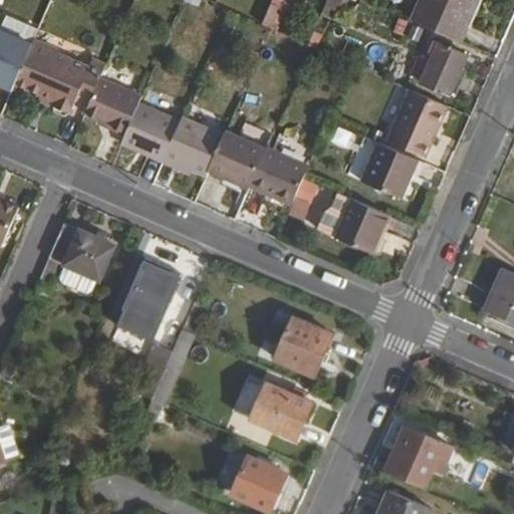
[(331,17),(338,0),(326,0),(321,12),(331,17)]
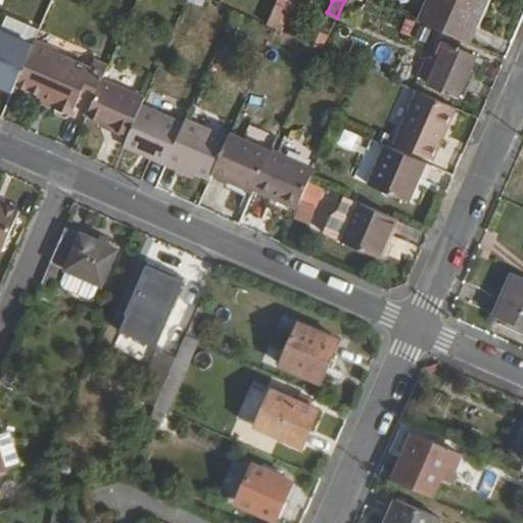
[(429,0),(420,20),(467,41),(475,22),(478,24),(487,0),(429,0)]
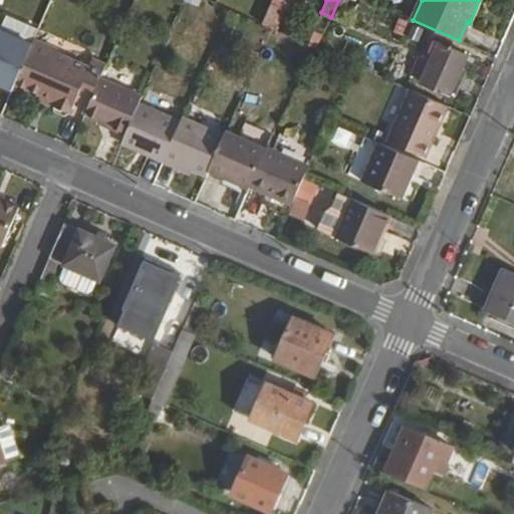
[(271,2),(262,23),(271,27),(276,29),(286,8),(271,2)]
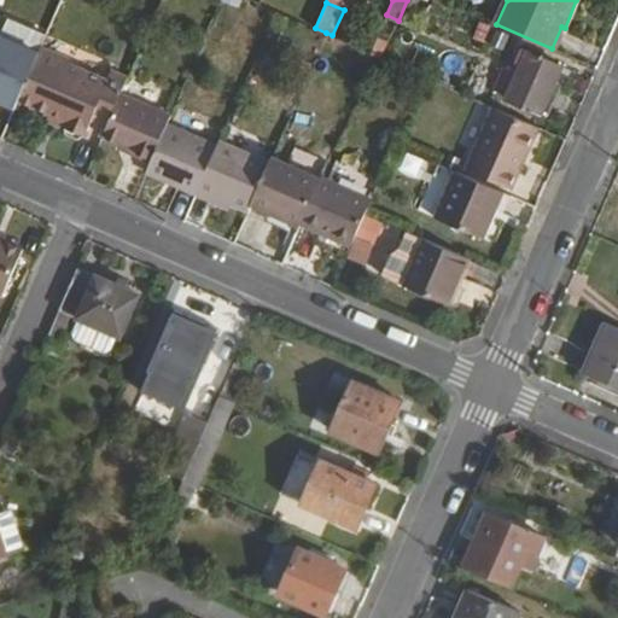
[(0,23),(0,109),(10,112),(40,40),(0,23)]
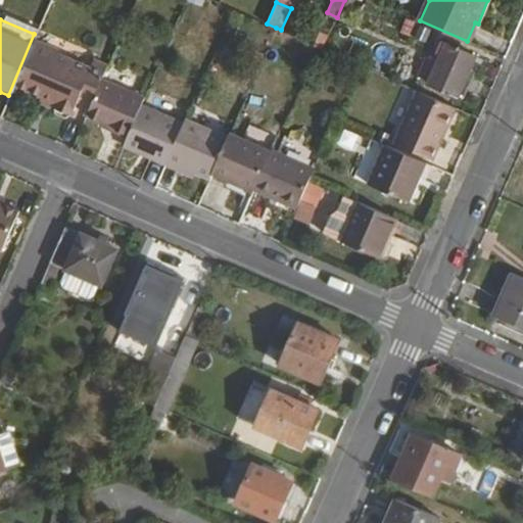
[(446,44),(428,84),(459,97),(475,57),(446,44)]
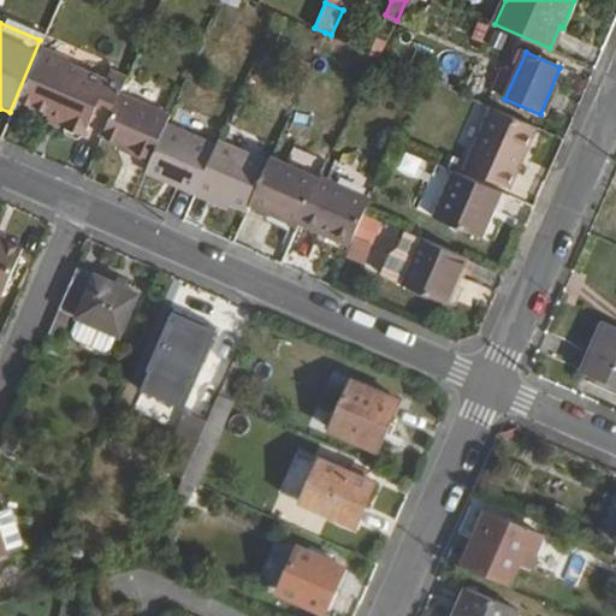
[(40,53),(18,101),(66,123),(64,129),(67,136),(77,141),(84,138),(92,120),(106,128),(120,93),(128,78),(112,71),(107,83),(40,53)]
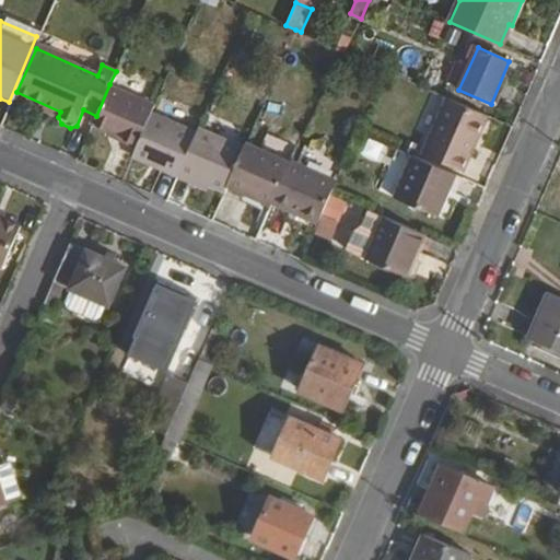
[(109,84),(96,116),(93,123),(109,130),(121,136),(120,139),(137,147),(152,112),(155,104),(109,84)]
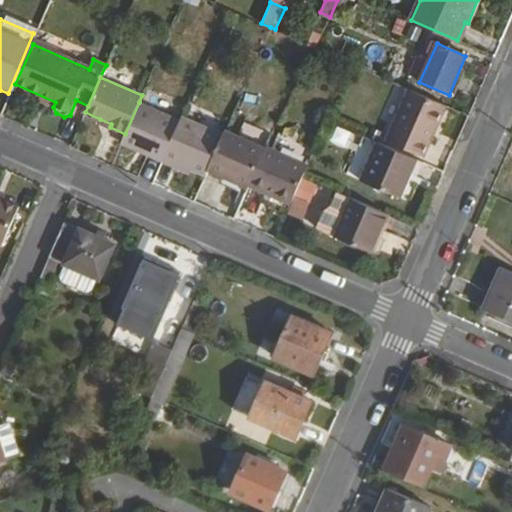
[(410,88),(387,138),(426,155),(447,105),(410,88)]
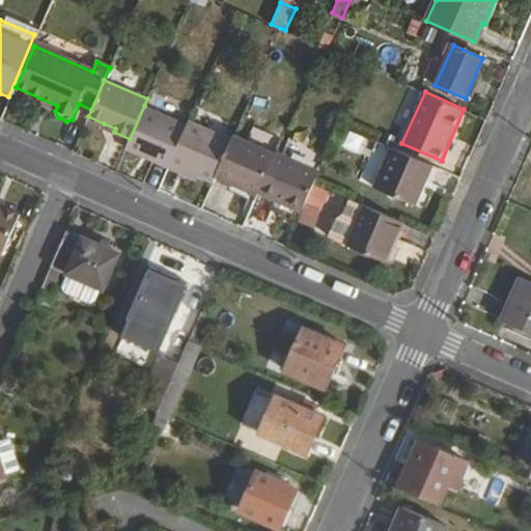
[(144,106),(130,139),(127,145),(155,158),(152,161),(169,168),(188,126),(144,106)]
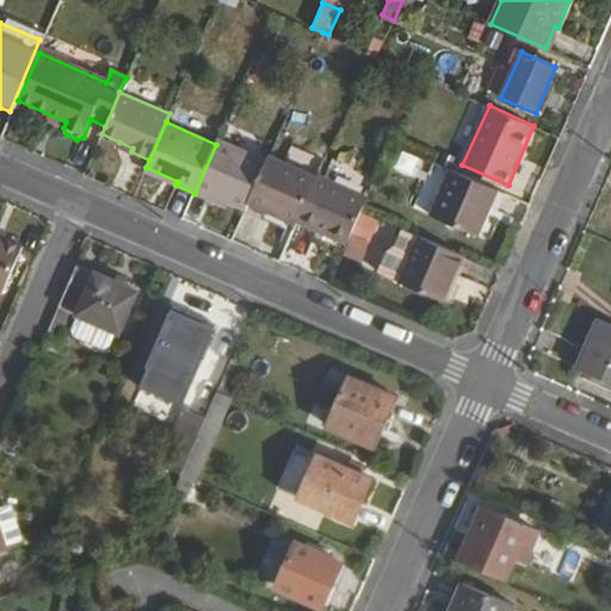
[(216,144),(195,193),(211,201),(214,195),(229,202),(246,209),(248,203),(266,161),(217,140),(216,144)]
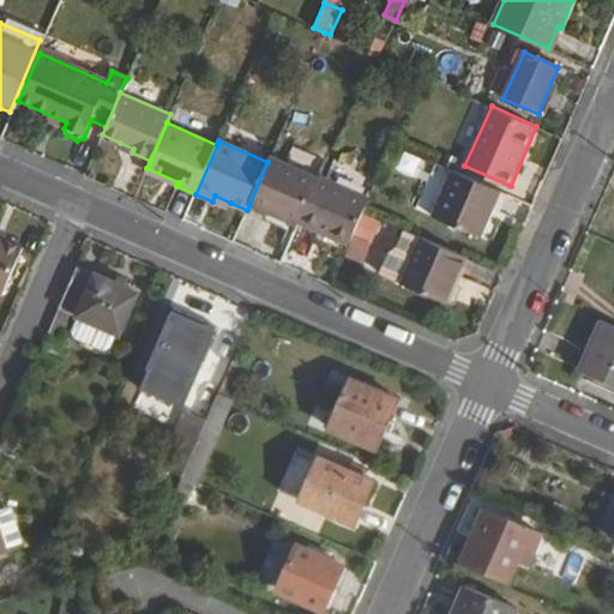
[(118,146),(132,152),(133,149),(120,143),(118,146)]
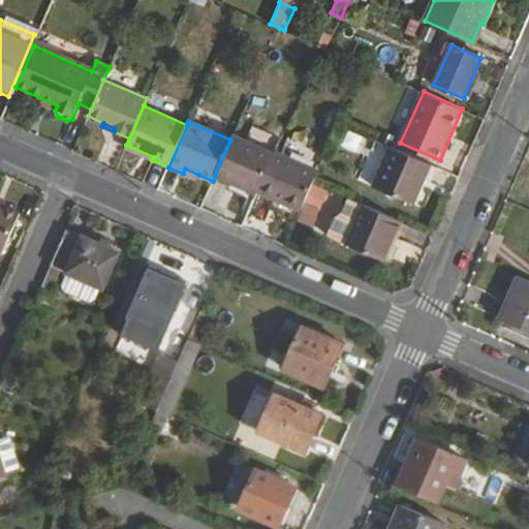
[(230,139),(215,176),(257,194),(259,191),(275,154),(247,141),(232,134),(230,139)]
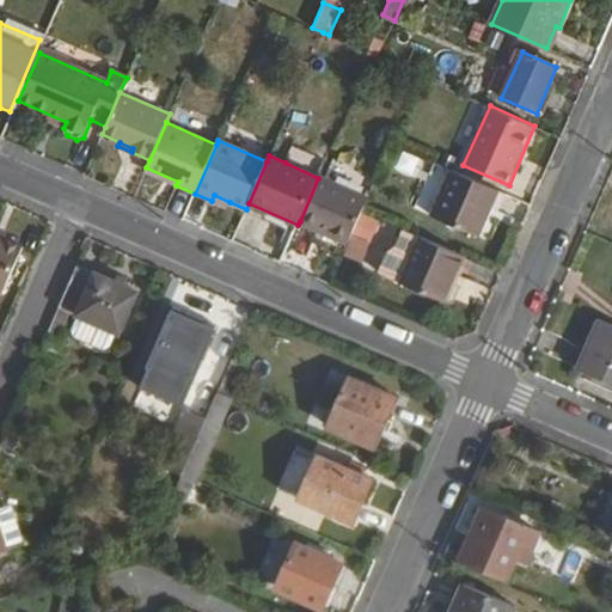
[(453,167),(433,213),(481,234),(501,189),(453,167)]
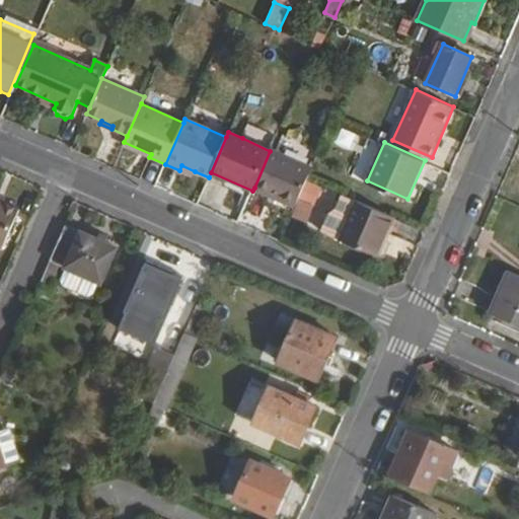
[(270,151),(254,188),(296,206),(308,177),(313,166),(285,154),(272,148),(270,151)]
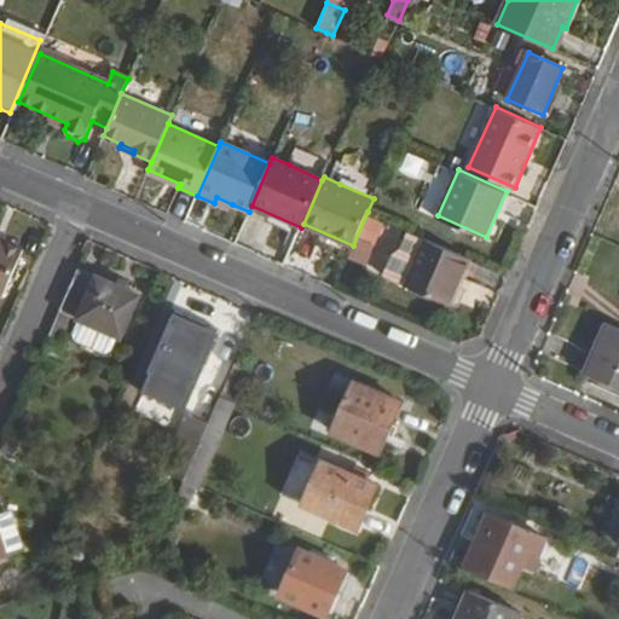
[(214,203),(231,210),(232,204),(217,197),(214,203)]
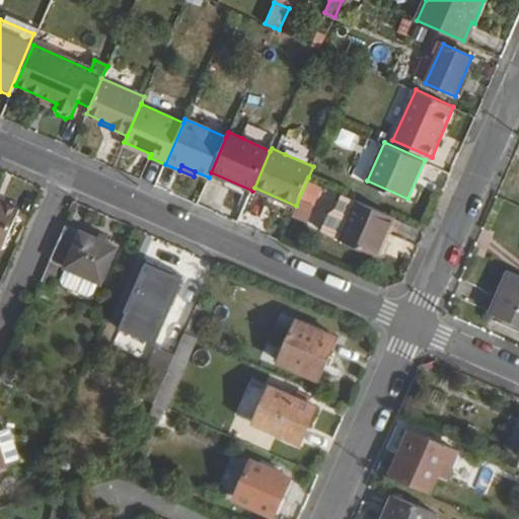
[(358,200),(342,238),(378,254),(395,216),(358,200)]
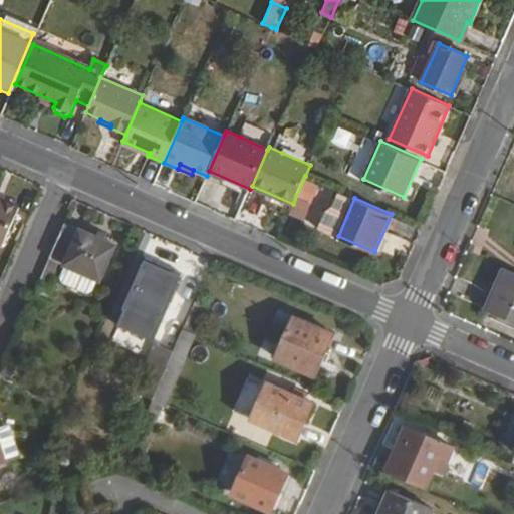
[(0,247),(2,249),(20,209),(3,201),(0,199),(0,247)]
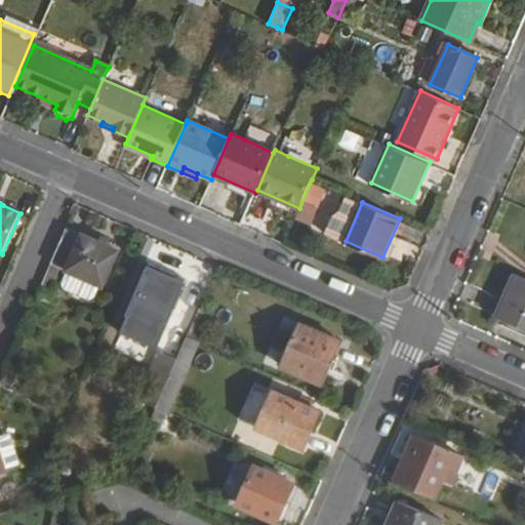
[(67,230),(51,266),(68,273),(99,286),(102,287),(117,251),(67,230)]
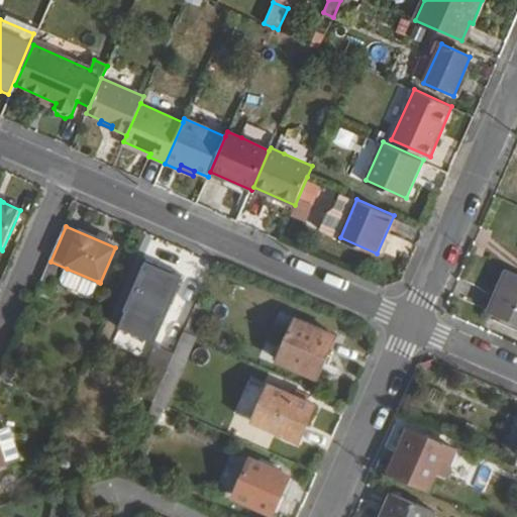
[(146,262),(123,311),(161,328),(183,278),(146,262)]
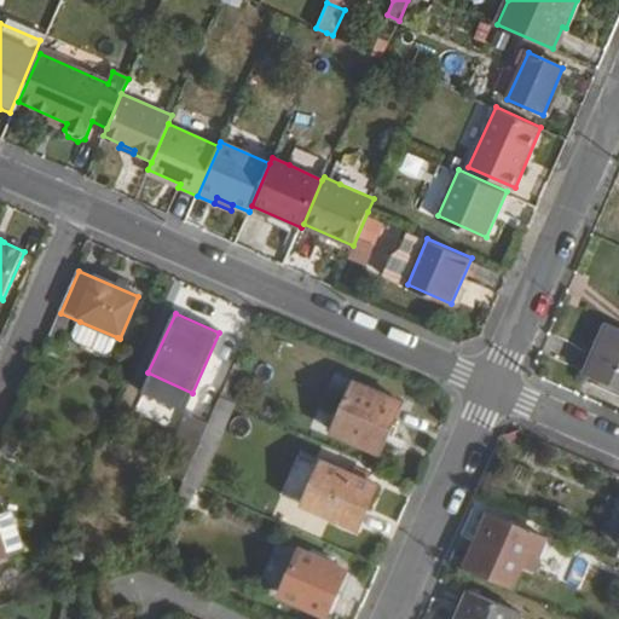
[(117,337),(80,322),(74,335),(76,343),(105,354),(111,352),(117,337)]
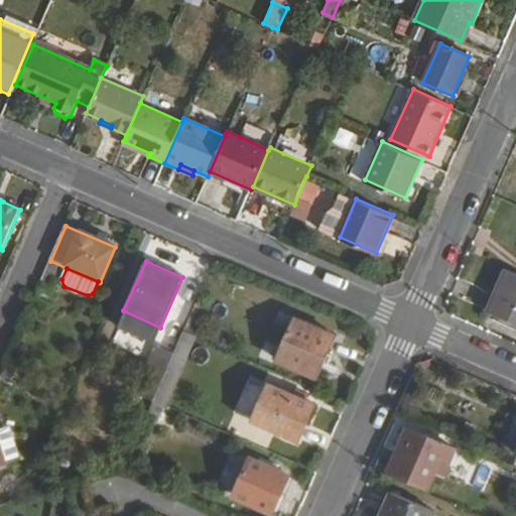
[(515,272),(507,269),(489,308),(515,320),(515,272)]
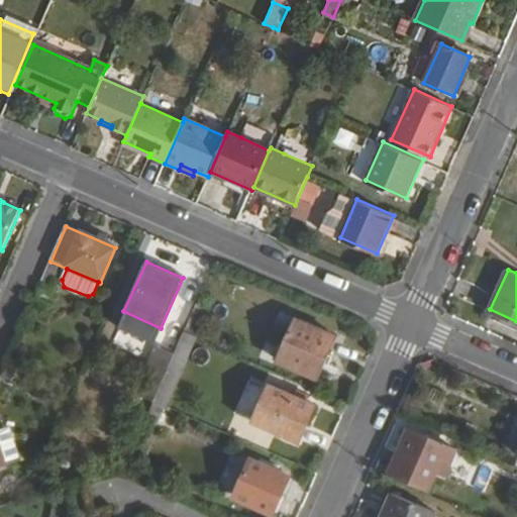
[(295,322),(278,363),(316,380),(334,339),(295,322)]
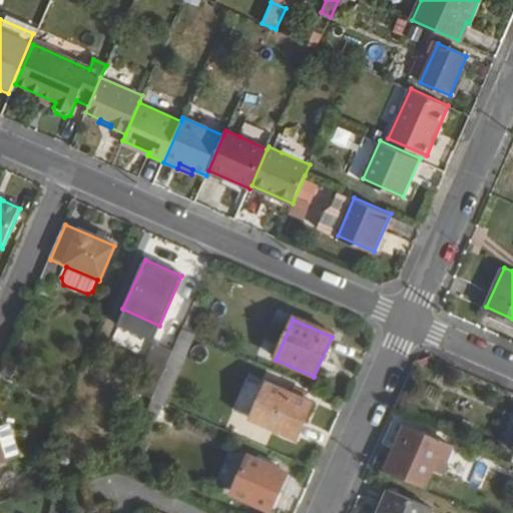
[(174,350),(153,396),(152,400),(162,403),(164,405),(195,336),(182,331),(174,350)]
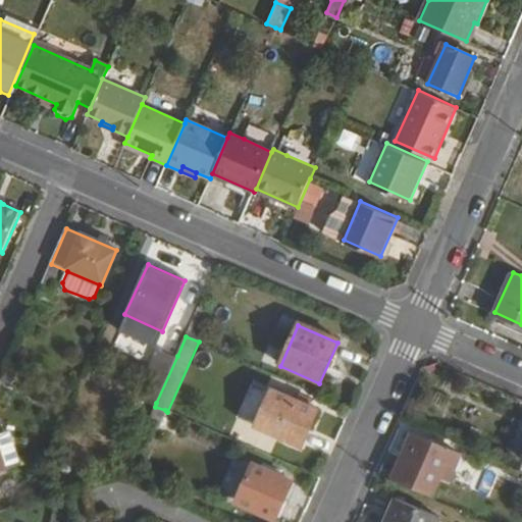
[(162,349),(141,397),(156,403),(177,356),(162,349)]
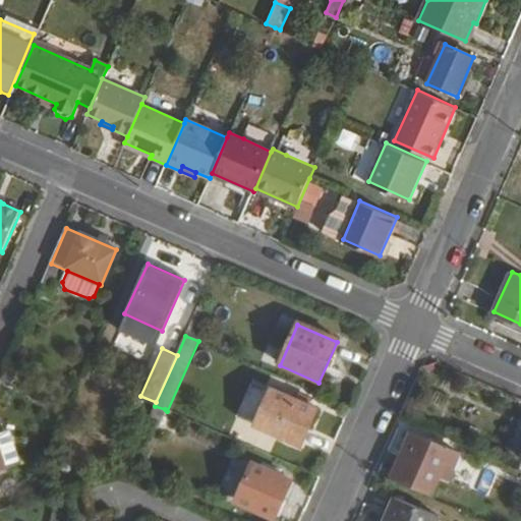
[(270,389),(253,425),(300,447),(316,410),(270,389)]
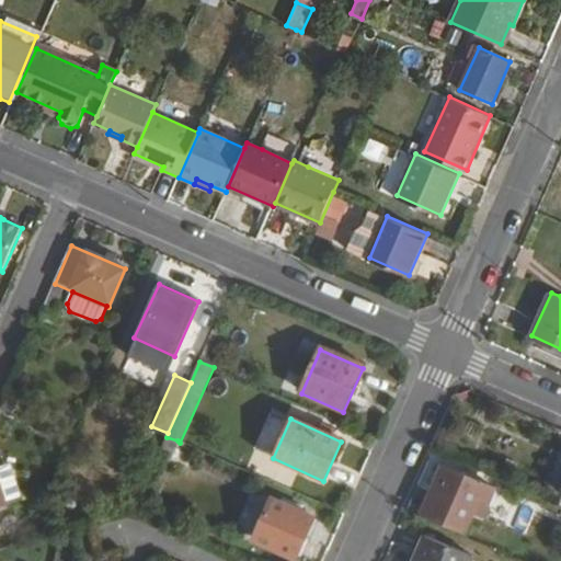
[(167,437),(157,458),(168,462),(178,441),(167,437)]
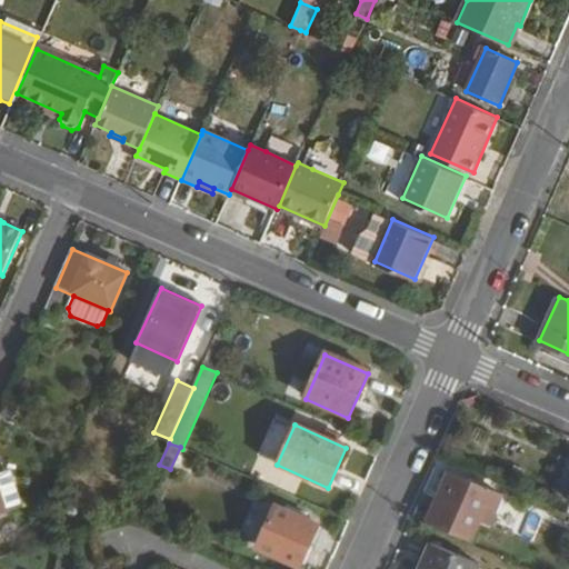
[(450,475),(429,522),(471,539),(480,520),(483,522),(489,508),(496,510),(501,497),(450,475)]
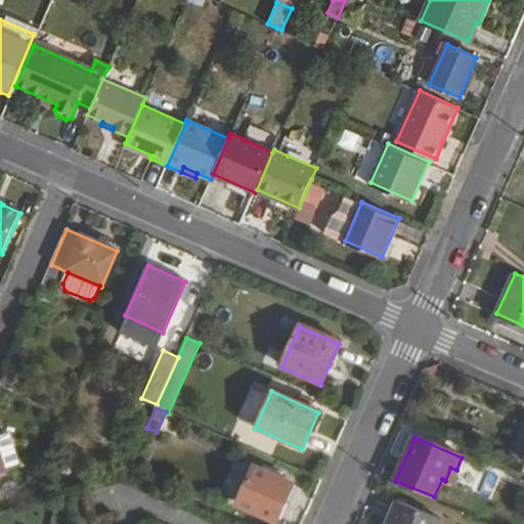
[(255,467),(237,505),(277,522),(295,484),(255,467)]
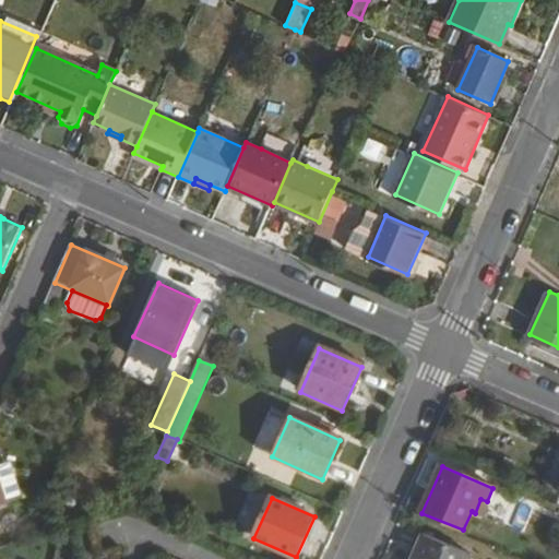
[(425,537),(415,558),(471,558),(472,557),(425,537)]
